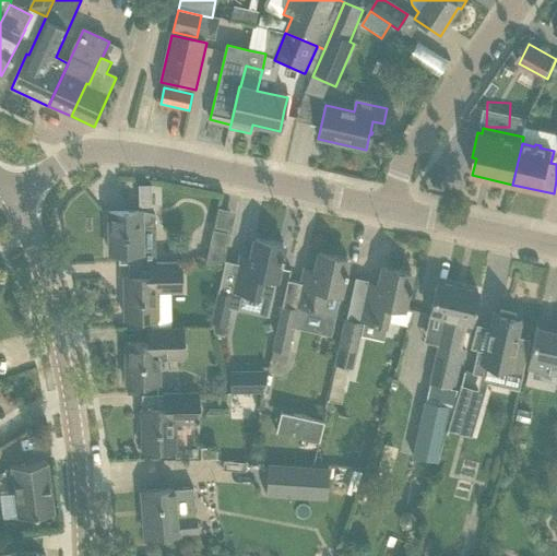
[(109,215),(113,215),(114,238),(110,238),(110,256),(156,256),(156,229),(156,217),(143,214),(142,213),(109,214),(109,215)]
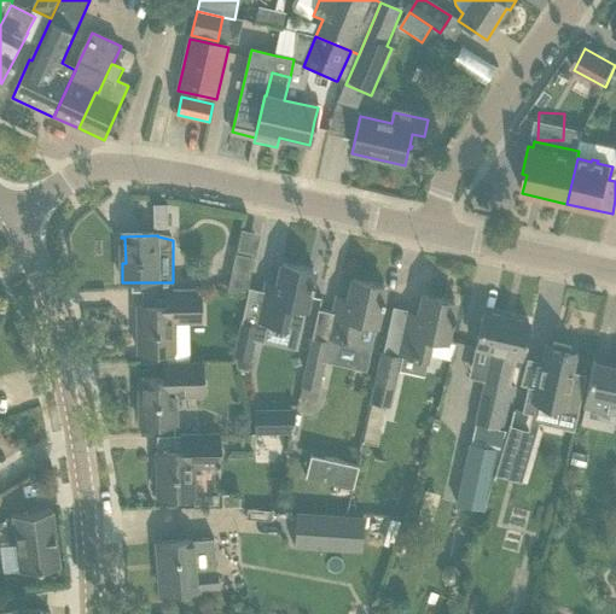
[(237,256),(228,292),(245,292),(253,259),(237,256)]
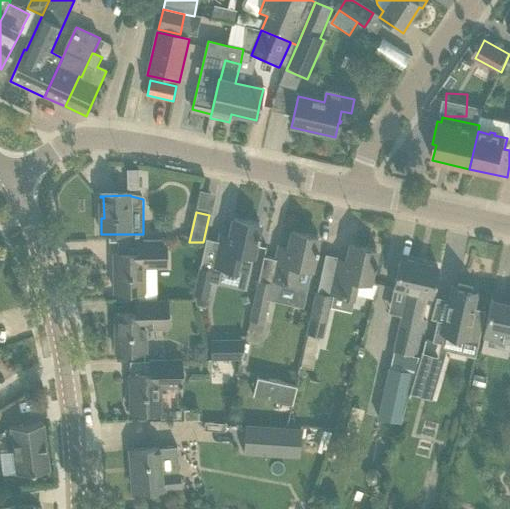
[(219,247),(214,267),(238,273),(249,275),(253,258),(257,241),(259,241),(260,236),(258,236),(260,226),(234,221),(231,237),(221,235),(219,247)]
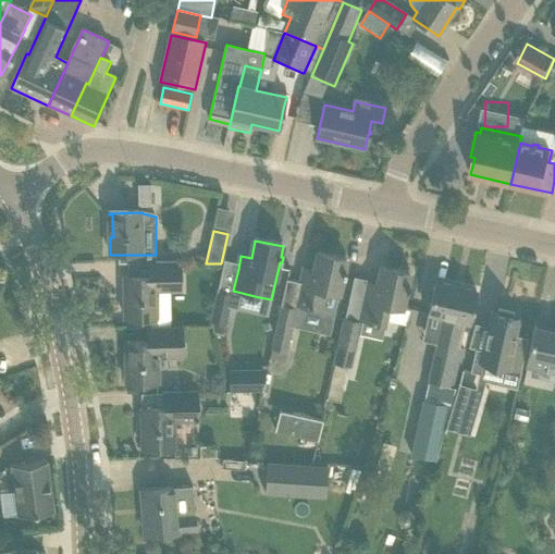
[(338,297),(342,282),(343,277),(347,261),(319,255),(315,272),(305,270),(297,306),(323,311),(327,297),(337,299),(337,297),(338,297)]
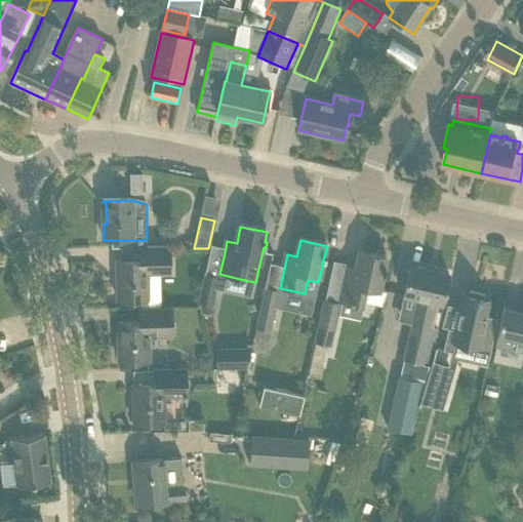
[(118,281),(118,302),(149,300),(149,278),(171,278),(170,248),(162,248),(142,249),(143,262),(118,263),(118,270),(121,270),(121,281),(118,281)]
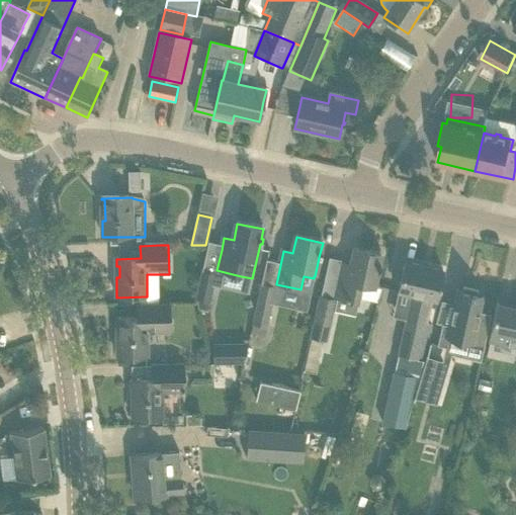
[(335,297),(359,304),(360,299),(379,305),(383,288),(375,286),(378,270),(380,271),(381,266),(379,265),(381,256),(355,250),(352,267),(342,265),(339,279),(335,297)]
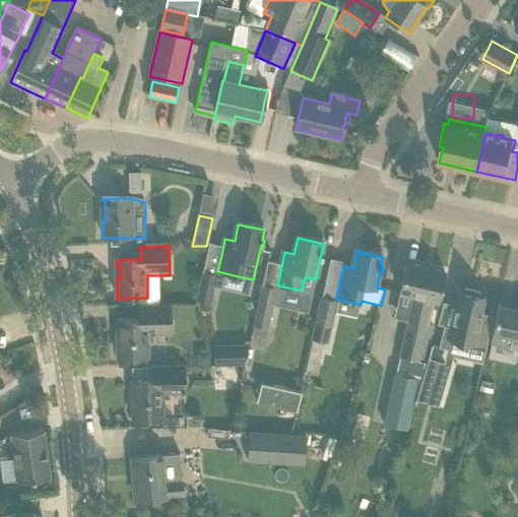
[(396,377),(421,382),(426,365),(421,363),(435,302),(439,302),(446,273),(407,264),(400,295),(413,298),(399,359),(400,359),(396,377)]
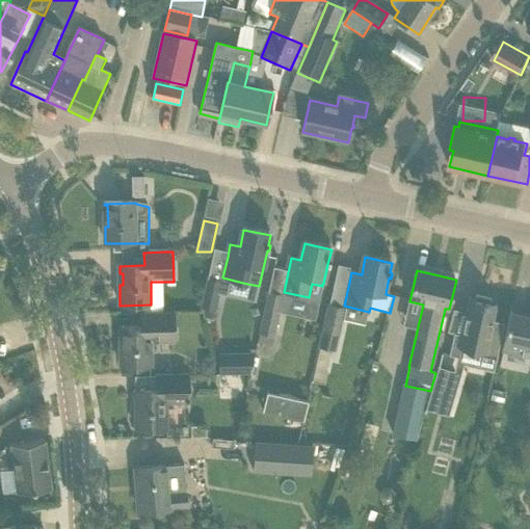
[(216,312),(222,283),(208,280),(202,309),(206,319),(217,321),(219,313),(216,312)]
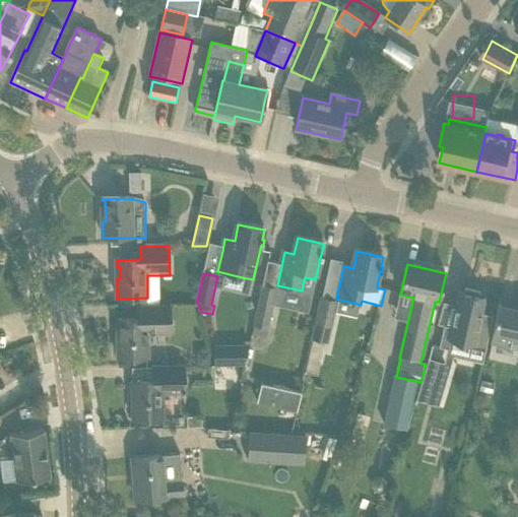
[(254,328),(268,331),(277,289),(263,286),(254,328)]
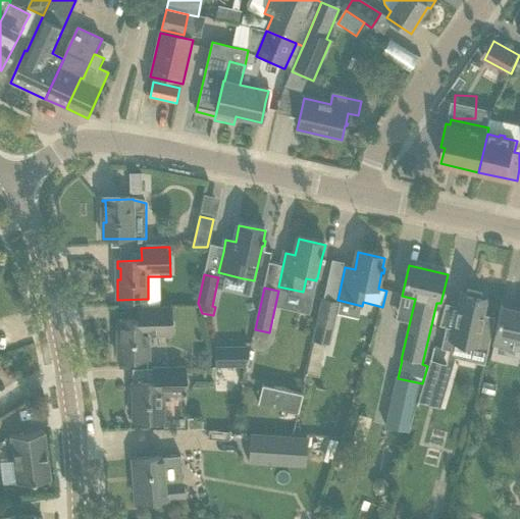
[(467,296),(462,295),(454,330),(445,328),(439,350),(450,352),(452,343),(488,350),(496,319),(483,316),(487,300),(481,299),(482,295),(468,292),(467,296)]
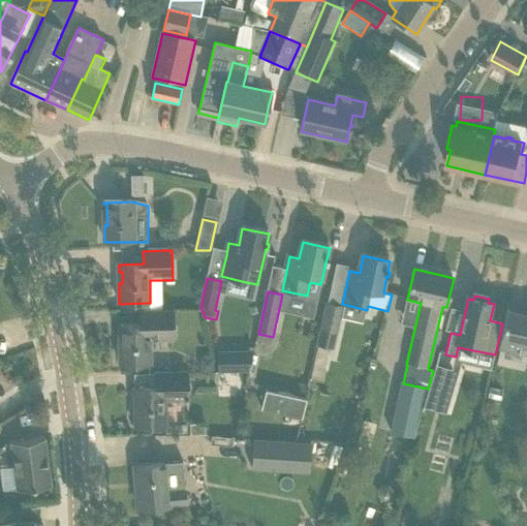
[(318,348),(333,351),(342,308),(328,305),(318,348)]
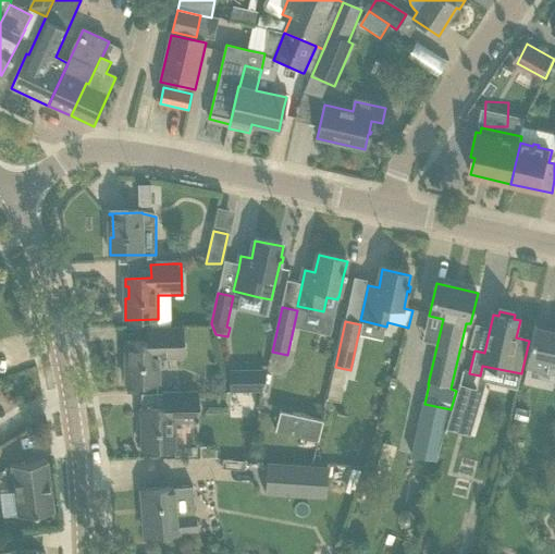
[(528,368),(525,384),(553,391),(554,385),(554,336),(535,332),(537,328),(534,328),(530,348),(526,368),(528,368)]
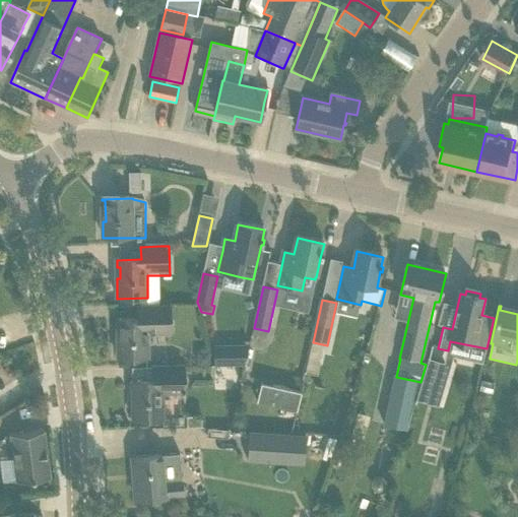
[(121,343),(118,343),(118,360),(148,360),(148,338),(170,337),(170,308),(141,308),(142,320),(118,321),(118,322),(121,322),(121,343)]
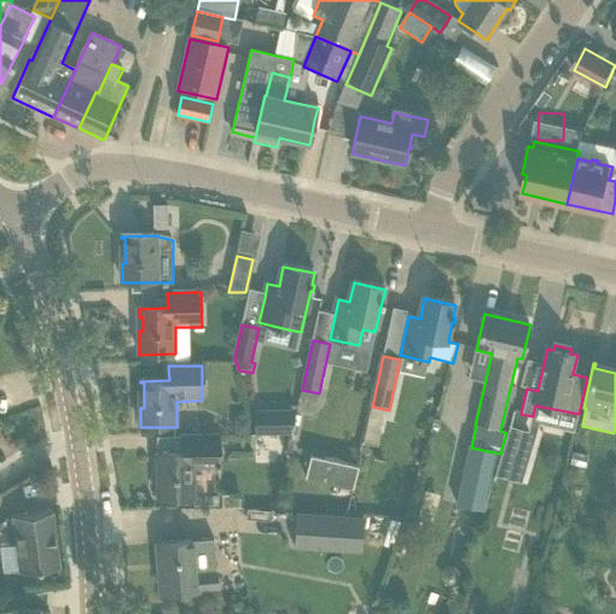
[(296,411),(255,413),(255,436),(291,436),(291,433),(296,411)]
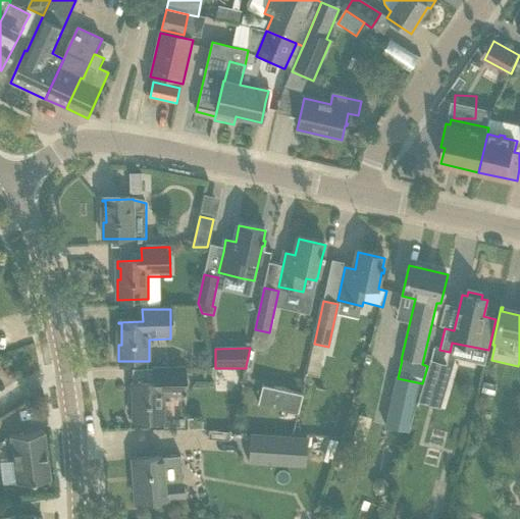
[(211,357),(199,357),(199,369),(211,369),(211,357)]
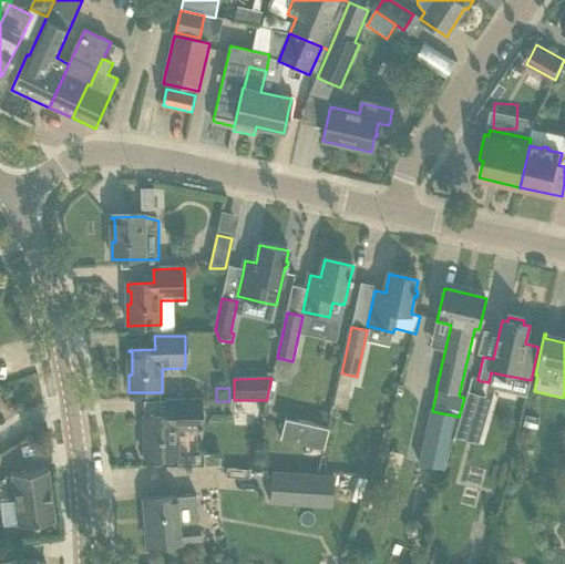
[(466,396),(455,432),(479,439),(490,402),(466,396)]
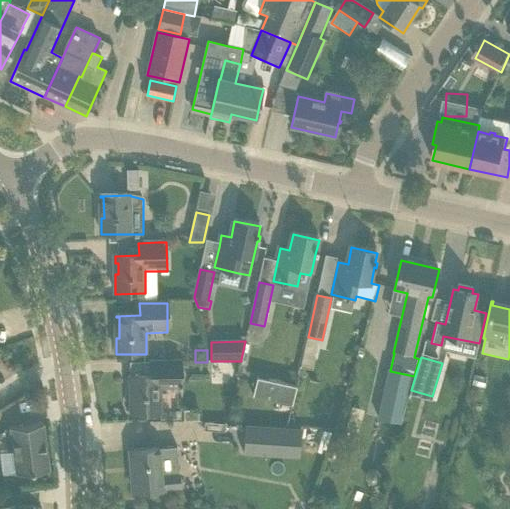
[(131,393),(131,414),(161,413),(161,391),(182,390),(181,362),(154,362),(154,375),(130,375),(130,383),(134,383),(134,393),(131,393)]
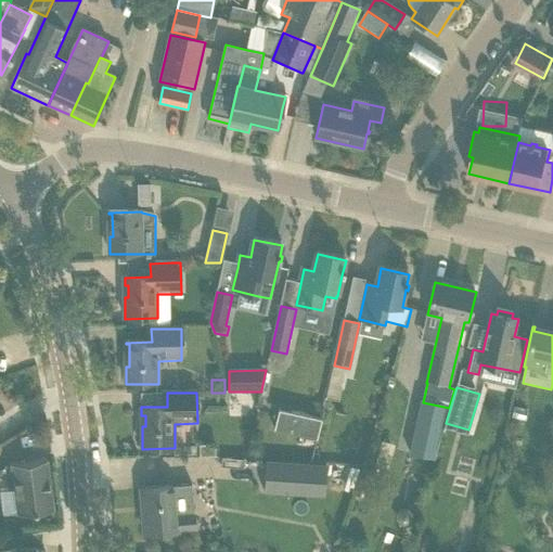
[(317,441),(322,420),(280,410),(274,432),(317,441)]
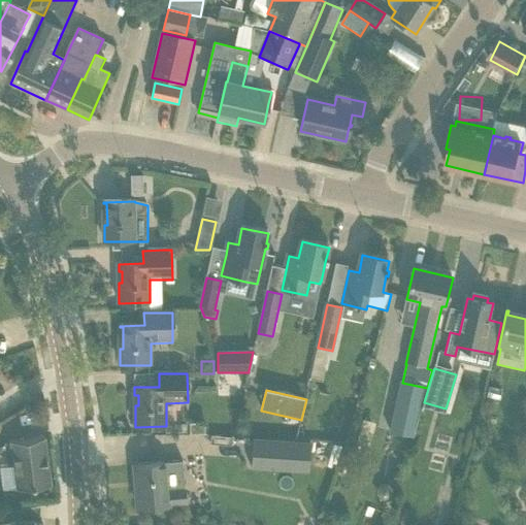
[(204,428),(190,428),(190,438),(204,437),(204,428)]
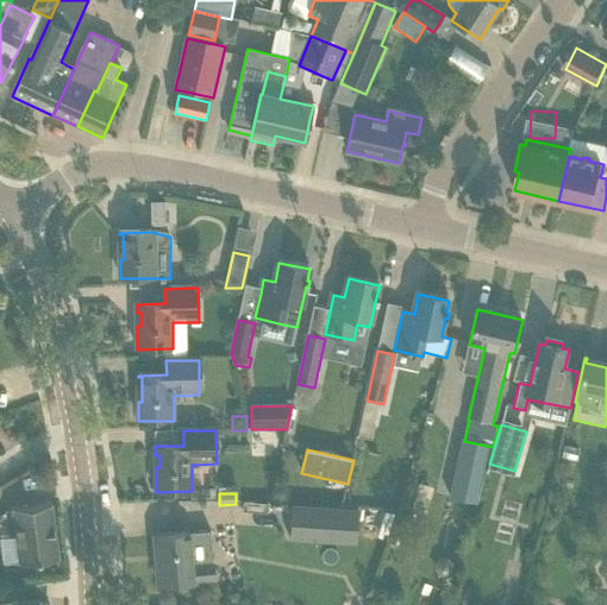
[(2,544),(5,565),(18,562),(19,565),(60,560),(52,504),(12,510),(16,542),(2,544)]
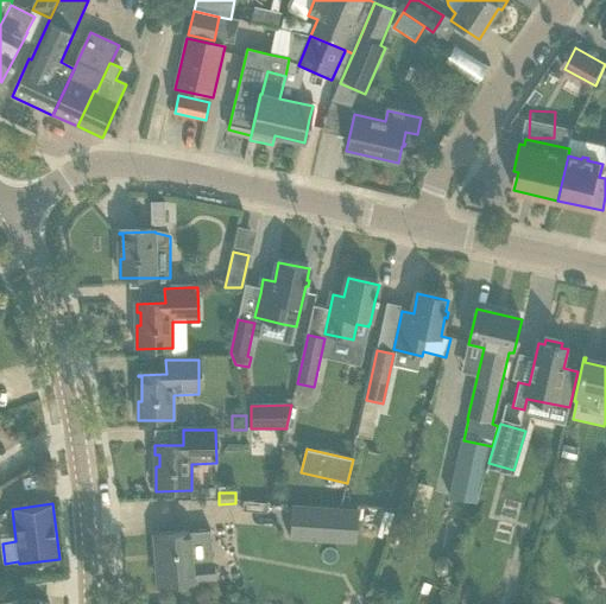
[(359,512),(294,507),(291,540),(357,545),(359,512)]
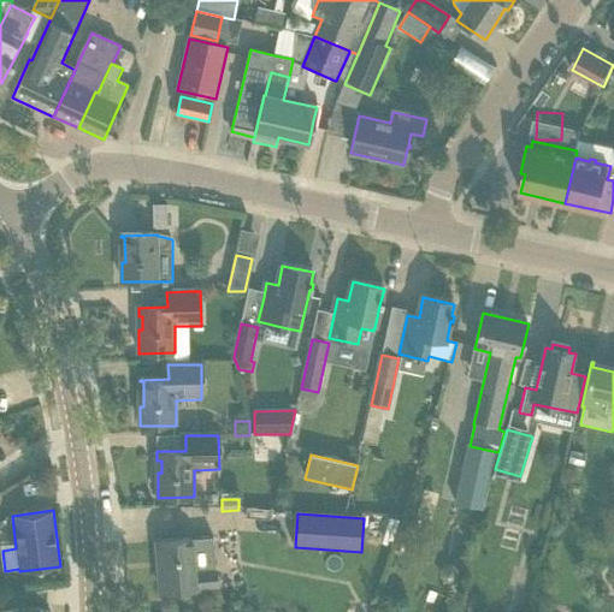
[(164,574),(160,575),(161,594),(186,592),(196,590),(196,589),(217,588),(216,571),(213,539),(193,540),(184,541),(160,544),(164,574)]
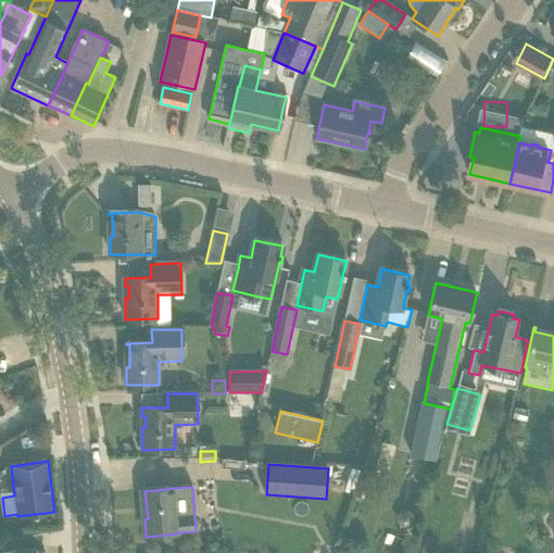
[(45,552),(45,550),(23,548),(24,539),(13,539),(0,540),(0,552),(45,552)]
